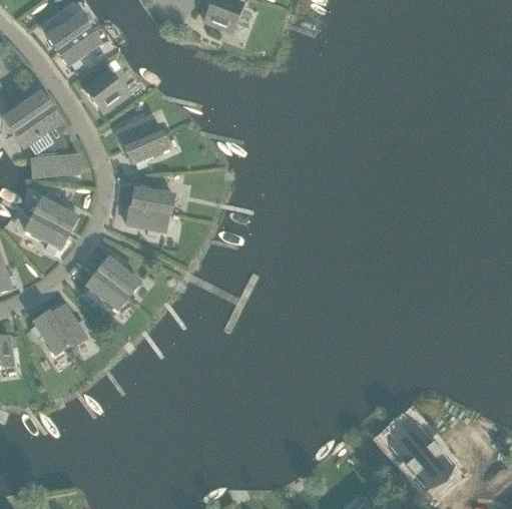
[(211,0),(204,20),(232,31),(243,3),(235,0),(211,0)]
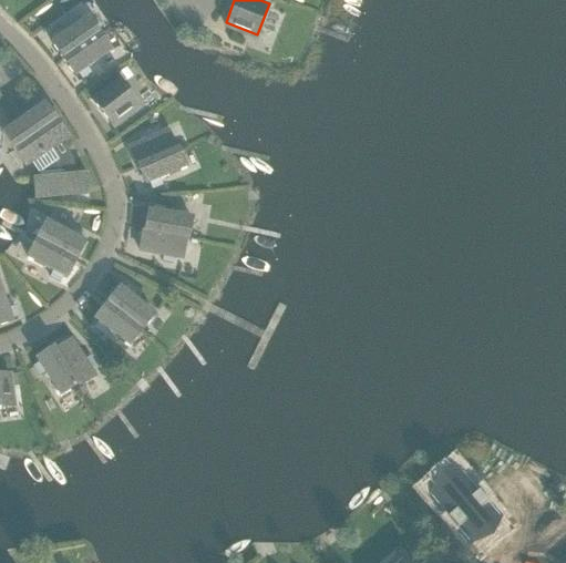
[(63,55),(100,31),(89,14),(64,31),(61,26),(52,31),(55,37),(52,40),(63,55)]
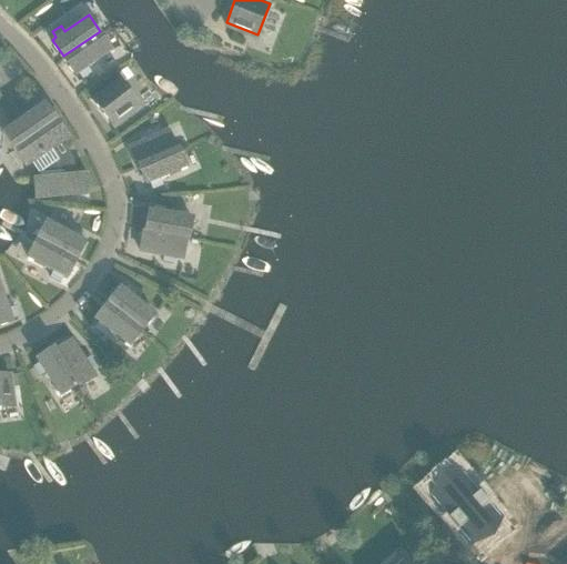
[(100,31),(63,56),(76,72),(79,70),(82,76),(92,69),(88,63),(111,47),(100,31)]
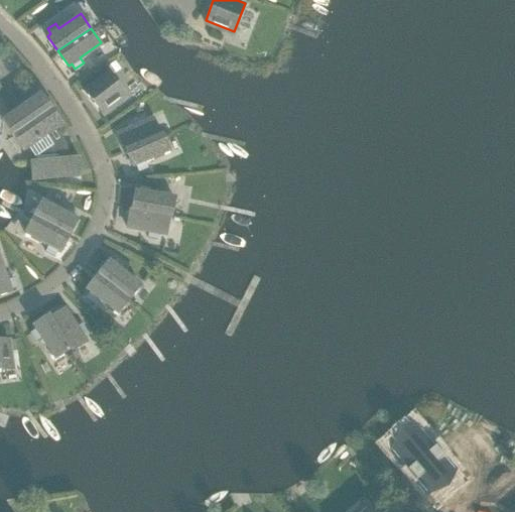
[(127,94),(109,70),(85,88),(103,112),(127,94)]
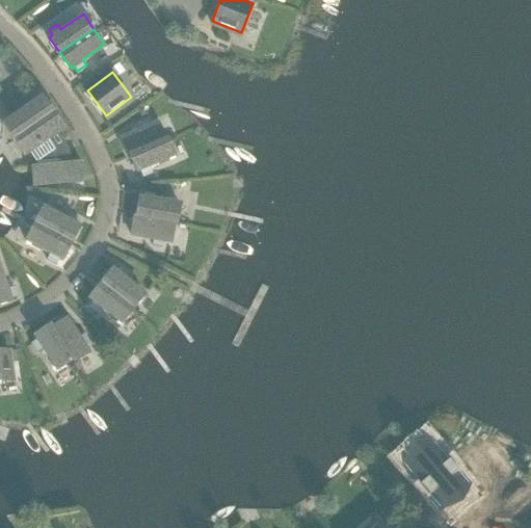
[(41,146),(44,142),(43,141),(64,126),(43,95),(8,119),(30,150),(38,143),(41,146)]
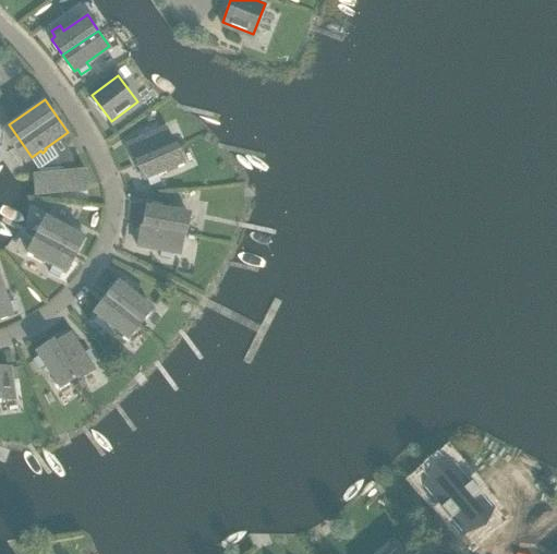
[(174,144),(167,125),(162,128),(160,121),(149,125),(153,132),(126,143),(134,161),(136,160),(174,144)]
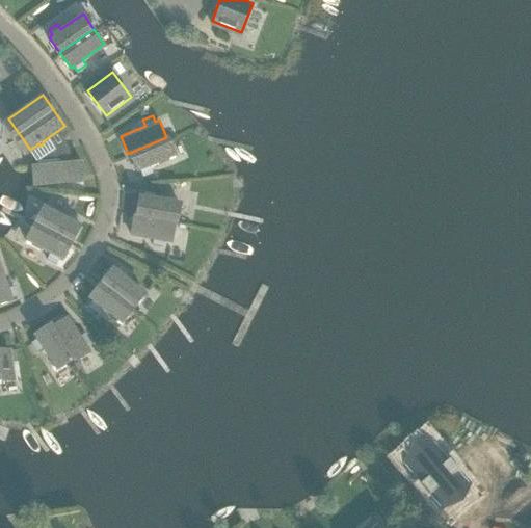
[(153,170),(151,164),(176,154),(168,136),(166,137),(130,153),(137,170),(140,168),(143,175),(153,170)]
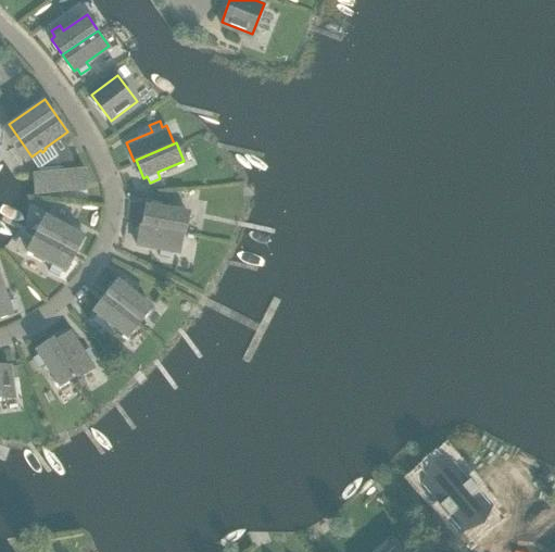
[(33,167),(34,173),(34,175),(35,190),(87,186),(85,163),(33,167)]
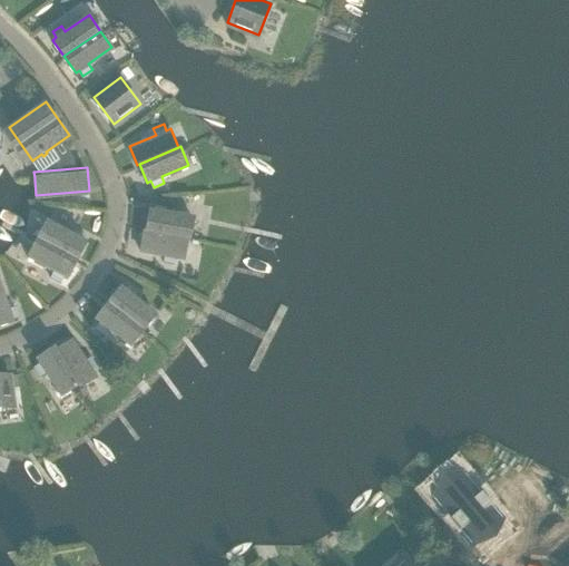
[(155,203),(154,210),(150,208),(146,228),(188,236),(190,236),(194,216),(165,212),(166,205),(155,203)]
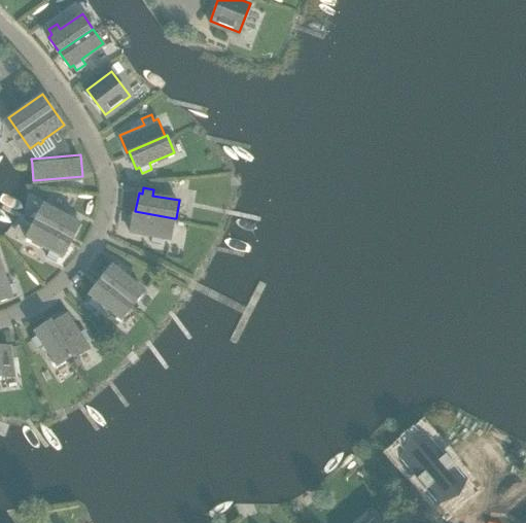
[(70,210),(67,215),(43,203),(35,219),(71,239),(80,222),(76,220),(79,215),(70,210)]
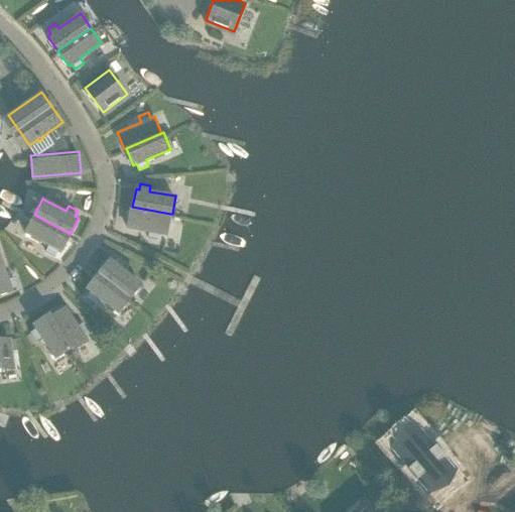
[(132,207),(130,207),(127,225),(153,229),(152,235),(162,237),(163,231),(166,231),(170,214),(132,207)]
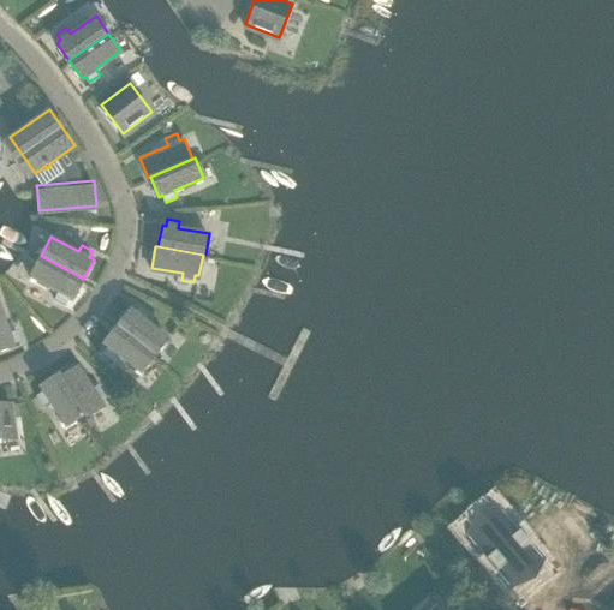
[(83,279),(41,256),(30,275),(58,289),(55,297),(65,301),(69,295),(73,298),(83,279)]
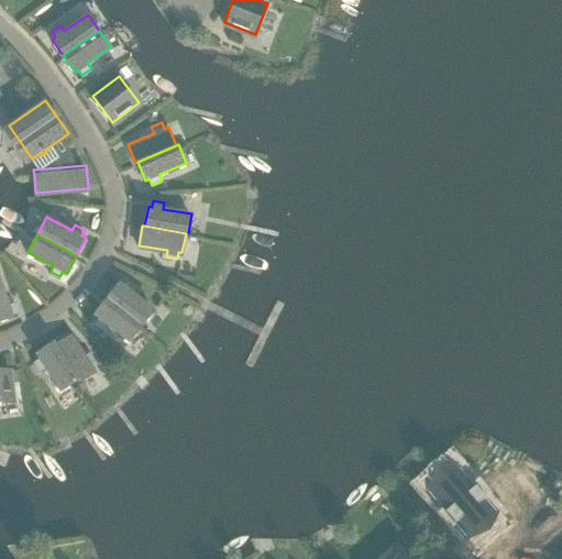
[(0,319),(13,315),(12,313),(19,310),(15,300),(9,303),(0,277),(0,319)]
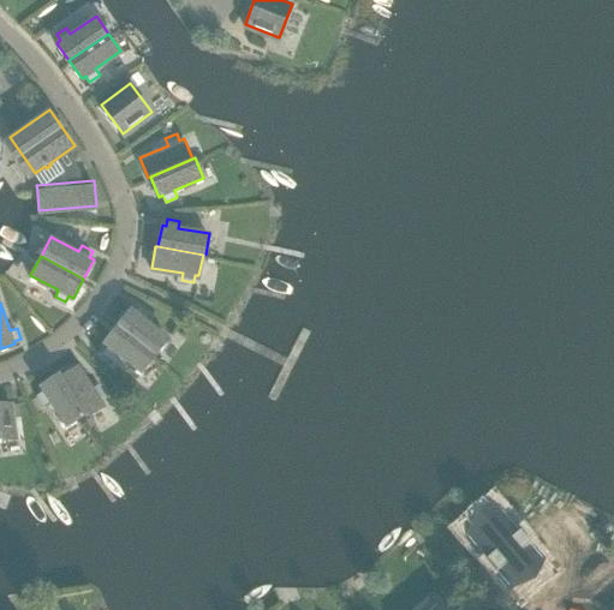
[(117,326),(155,354),(168,338),(144,318),(148,312),(138,305),(135,311),(130,308),(117,326)]
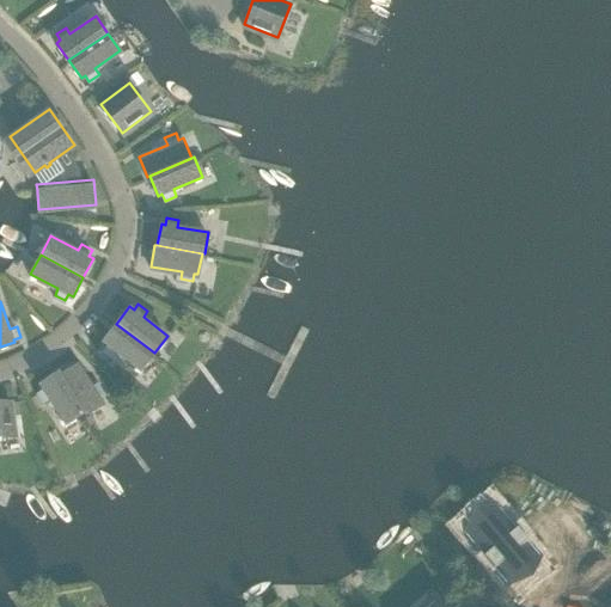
[(154,353),(116,324),(103,341),(107,343),(102,349),(111,356),(116,351),(141,371),(154,353)]
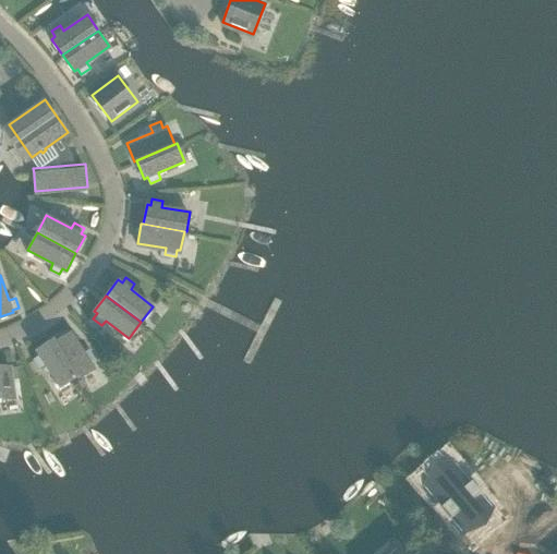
[(89,360),(95,357),(89,347),(84,351),(71,330),(55,341),(76,376),(77,378),(94,368),(89,360)]
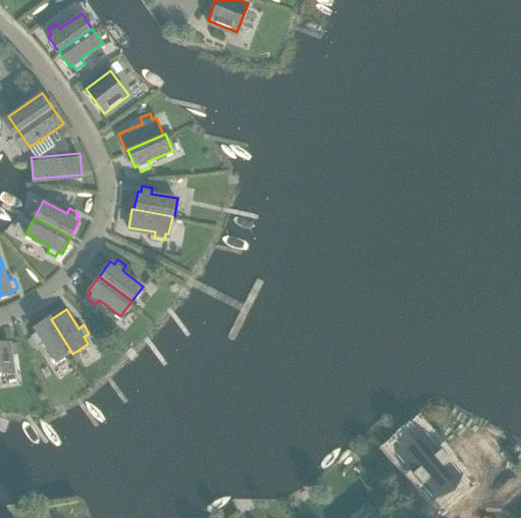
[(51,319),(50,317),(34,327),(36,330),(31,333),(37,343),(42,340),(56,361),(71,352),(51,319)]
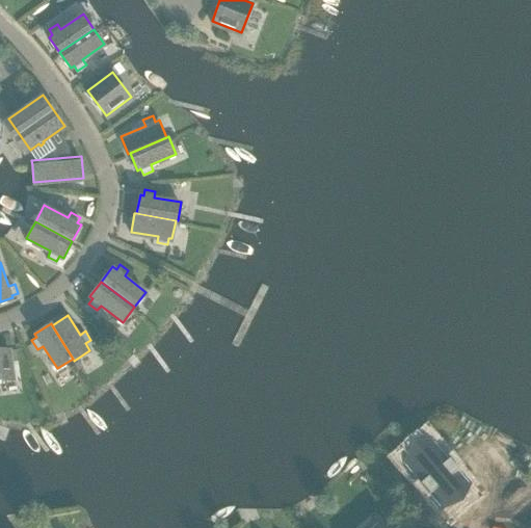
[(0,379),(14,378),(8,347),(0,348),(0,379)]
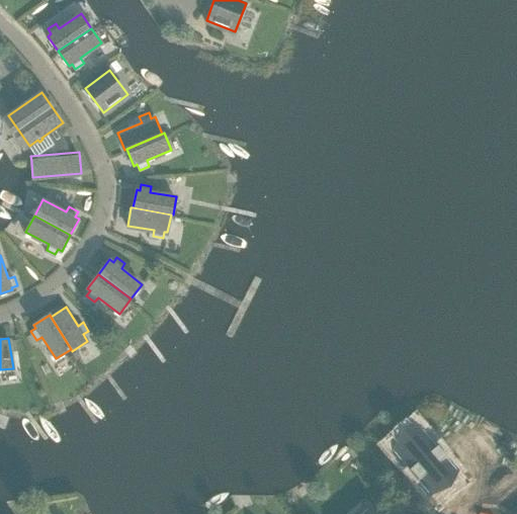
[(417,432),(390,456),(426,497),(453,474),(417,432)]
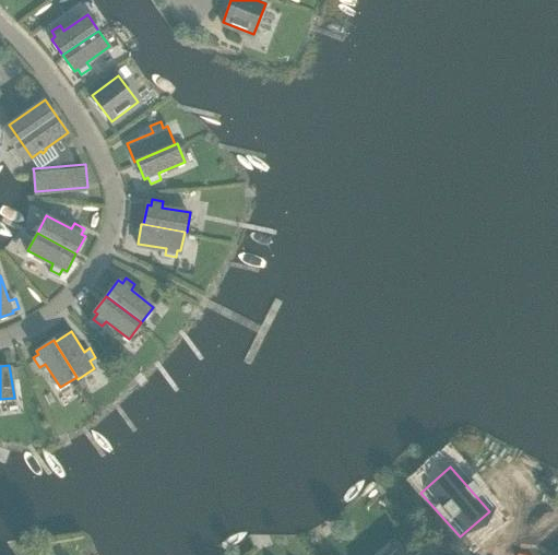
[(406,554),(396,544),(383,554),(406,554)]
